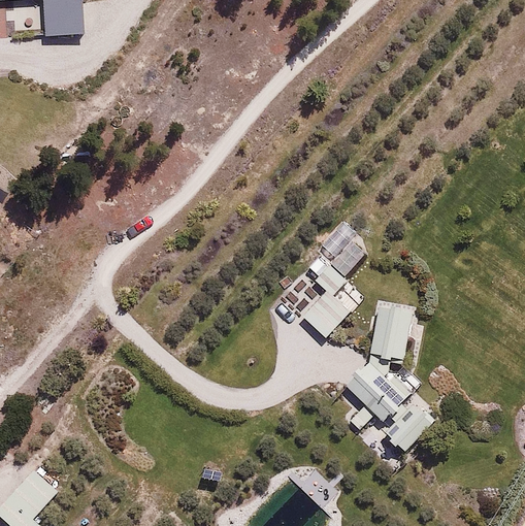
[(367,252),(353,239),(331,265),(346,277),(367,252)]
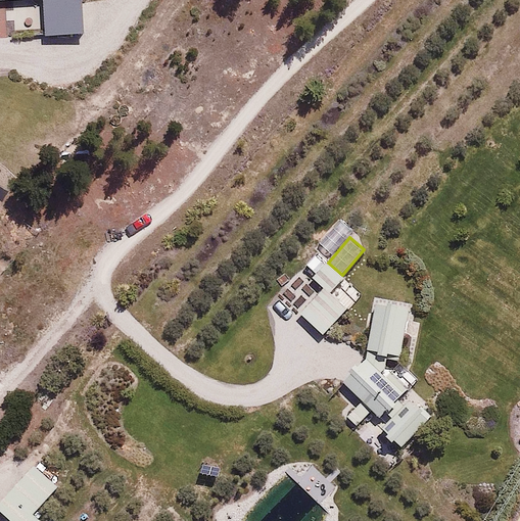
[(329,291),(340,280),(323,264),(310,276),(324,289),(300,314),(321,334),(346,309),(329,291)]
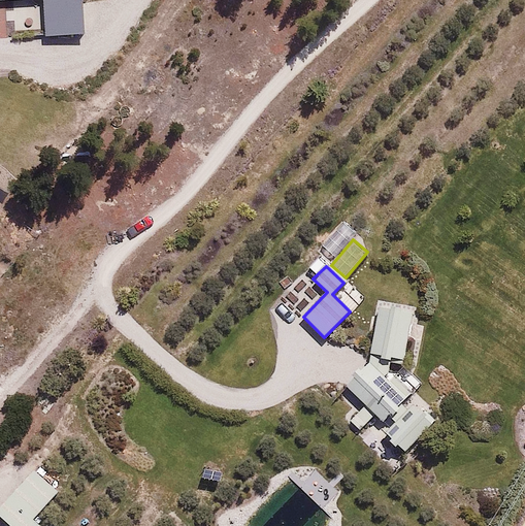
[(414,308),(375,302),(367,352),(406,358),(414,308)]
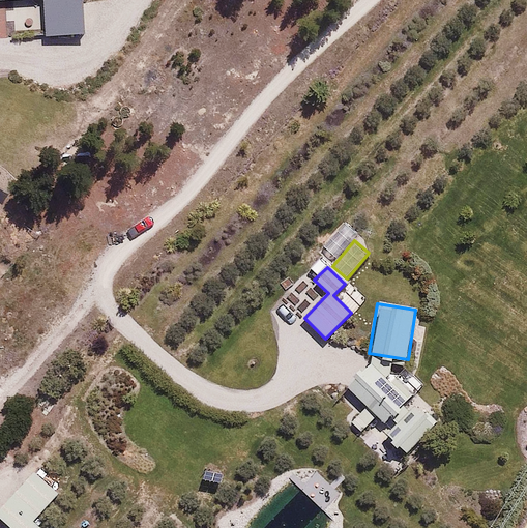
[(372,361),(347,386),(383,421),(407,397),(372,361)]
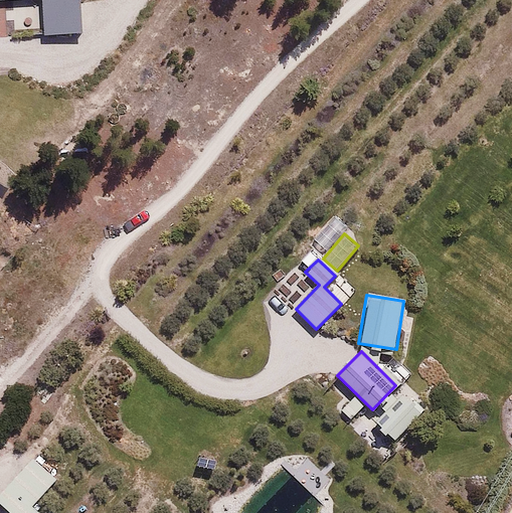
[(421,409),(402,390),(374,418),(393,438),(421,409)]
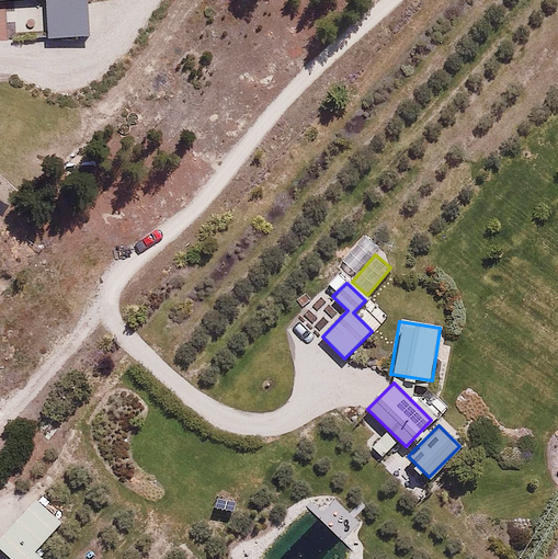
[(58,525),(31,502),(0,537),(0,550),(10,558),(38,558),(33,554),(58,525)]
